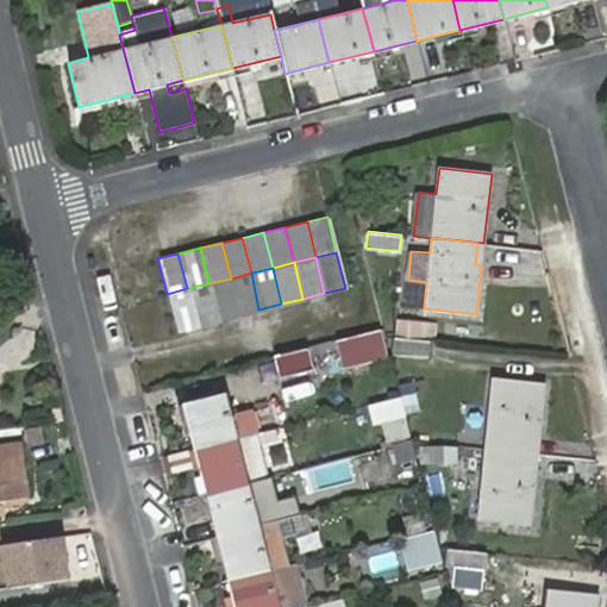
[(231,279),(239,314),(258,310),(251,273),(231,279)]
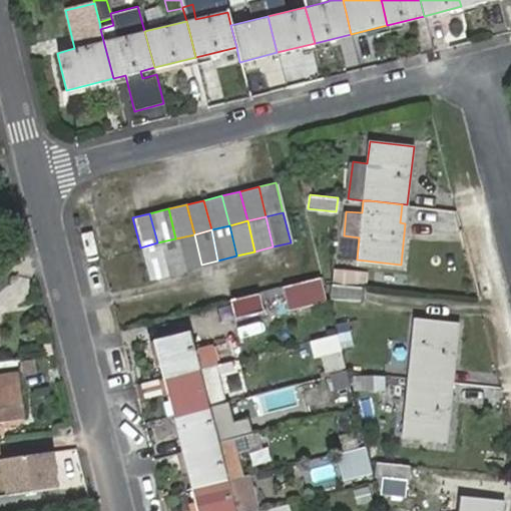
[(175,238),(183,270),(201,265),(194,234),(175,238)]
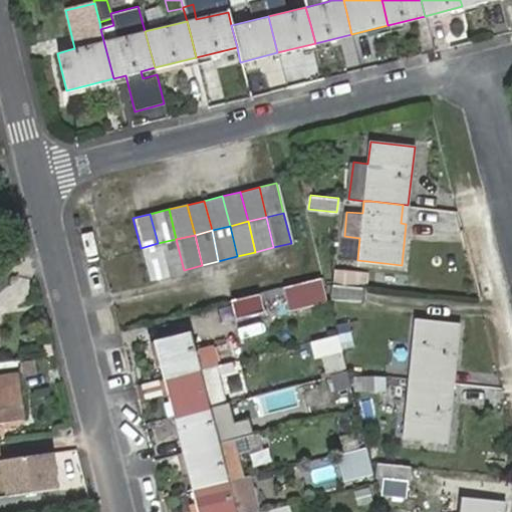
[(158,243),(165,274),(184,270),(176,239),(158,243)]
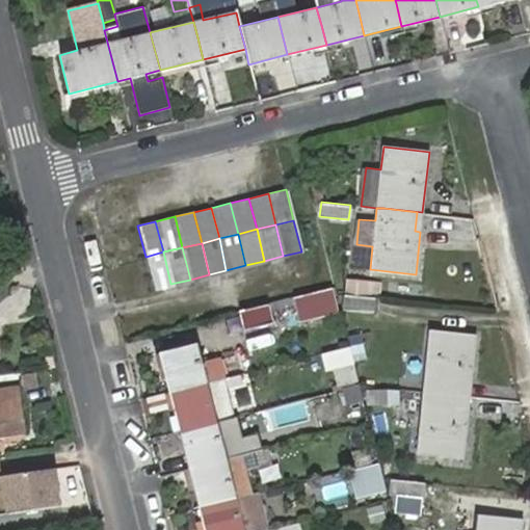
[(163,252),(146,257),(154,287),(170,284),(163,252)]
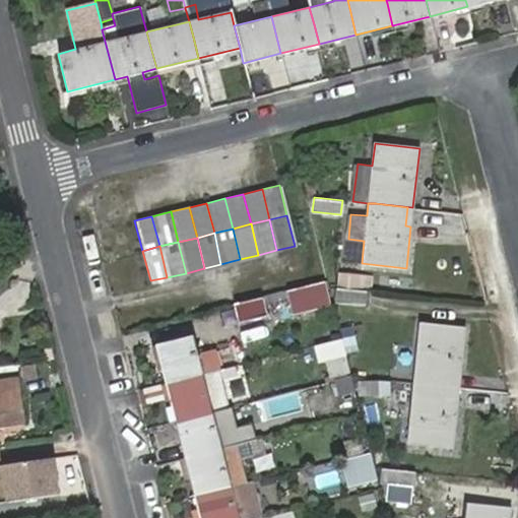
[(327,306),(321,281),(284,290),(286,299),(287,302),(296,300),(299,313),(327,306)]
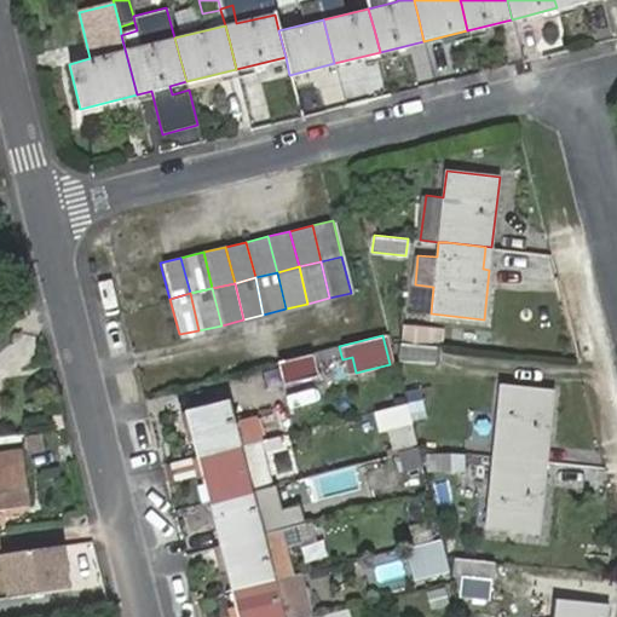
[(434,363),(436,347),(399,344),(398,359),(434,363)]
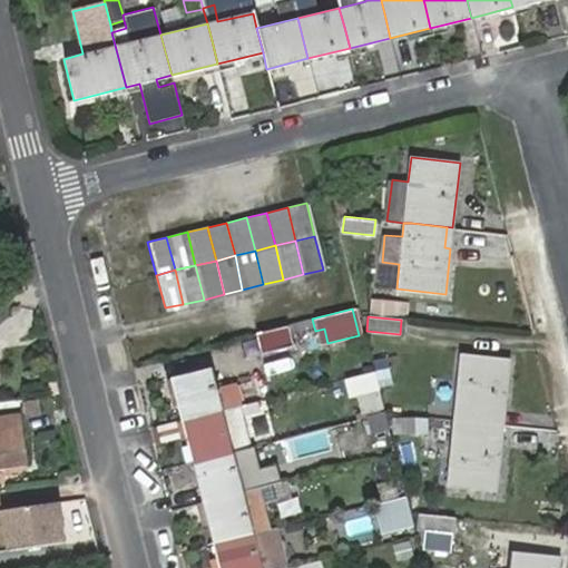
[(314,327),(312,319),(286,325),(289,333),(314,327)]
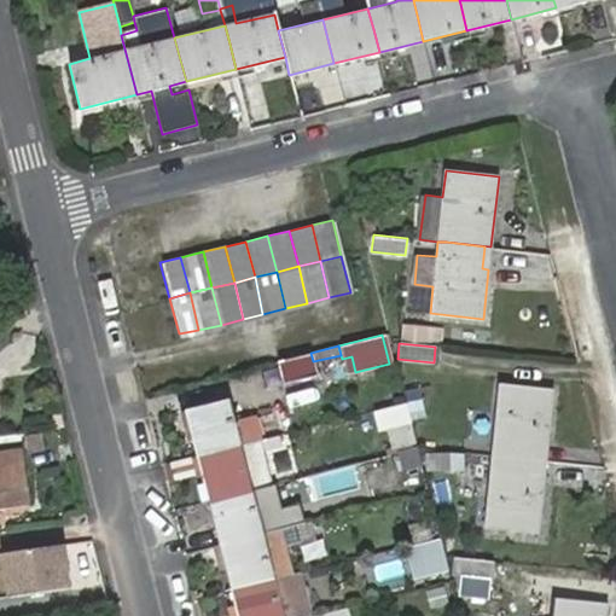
[(313,361),(311,353),(275,361),(282,383),(315,375),(313,361)]
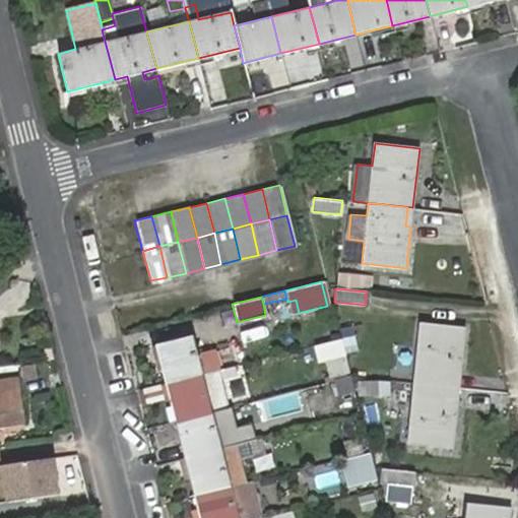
[(432,385),(451,387),(453,369),(459,369),(463,326),(418,322),(413,383),(432,385)]
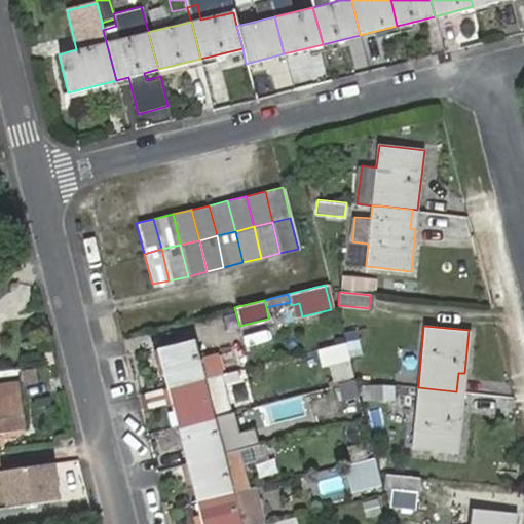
[(157,348),(166,386),(186,381),(218,373),(220,373),(216,353),(203,357),(202,351),(197,353),(194,339),(157,348)]
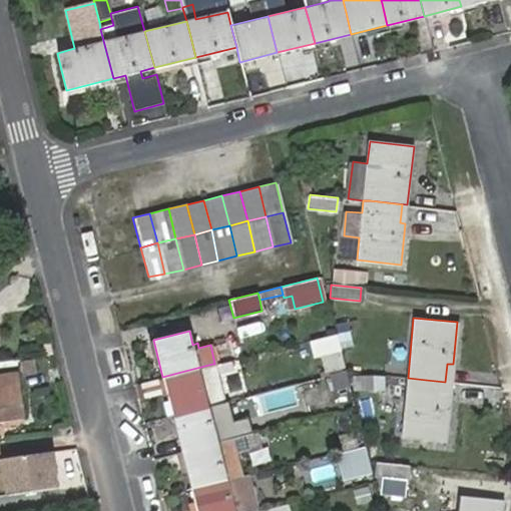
[(349,331),(336,335),(340,349),(353,346),(349,331)]
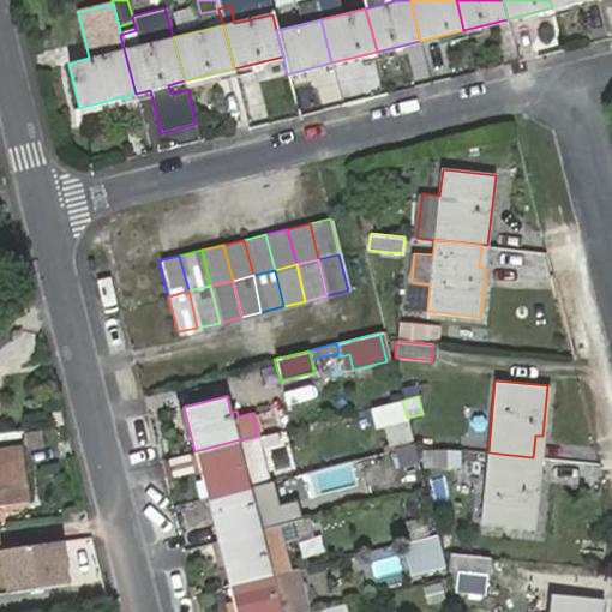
[(401,400),(371,407),(376,425),(405,418),(401,400)]
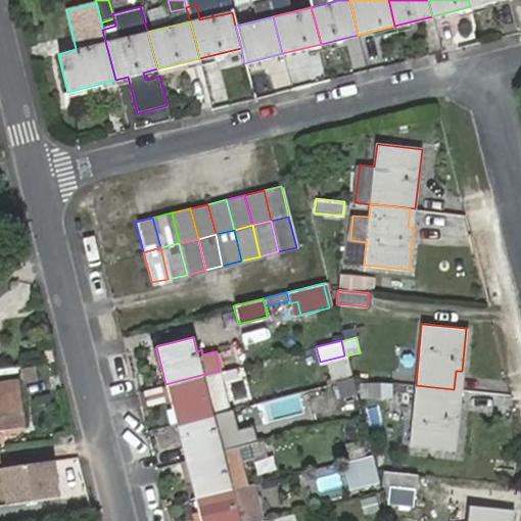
[(166,384),(176,422),(191,418),(212,413),(210,403),(209,398),(223,395),(217,371),(185,379),(166,384)]
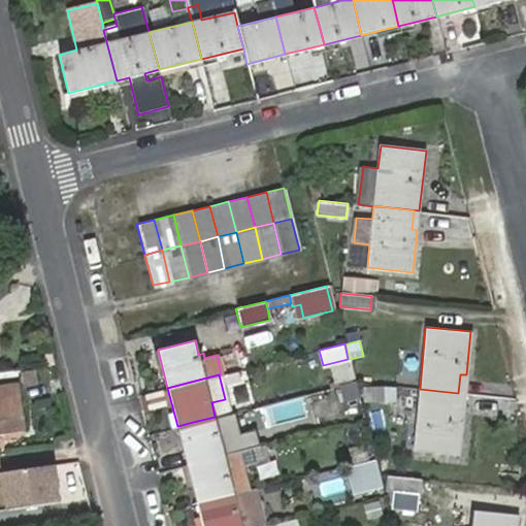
[(0,429),(21,426),(14,384),(0,386),(0,429)]
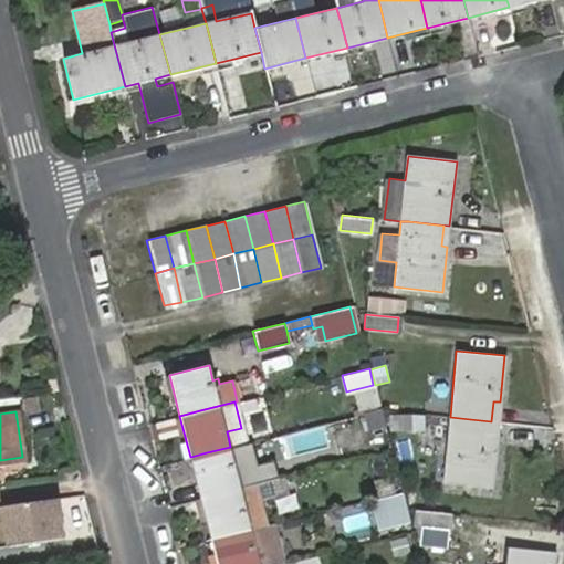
[(392,416),(389,430),(423,434),(426,418),(392,416)]
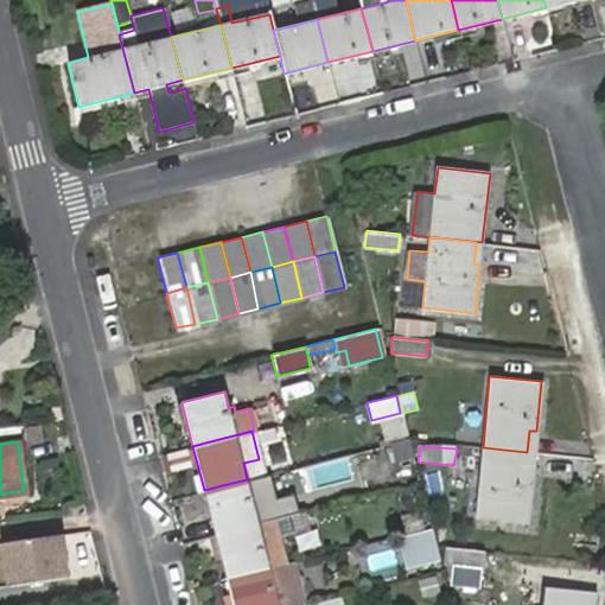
[(526,473),(527,452),(504,450),(483,447),(477,517),(527,522),(533,473),(526,473)]
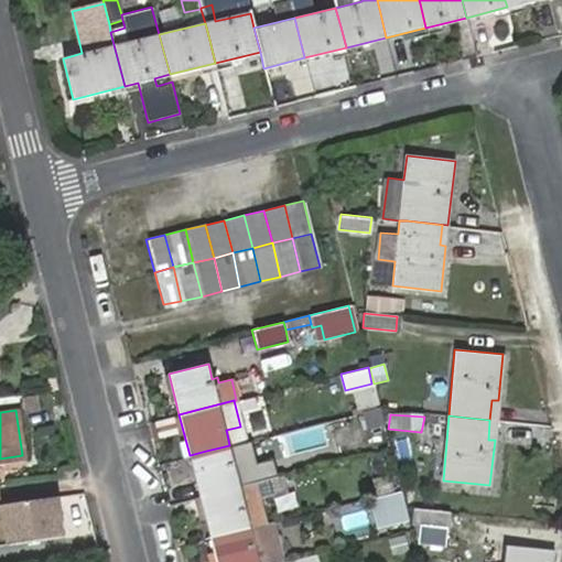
[(227,434),(229,445),(245,442),(241,432),(227,434)]
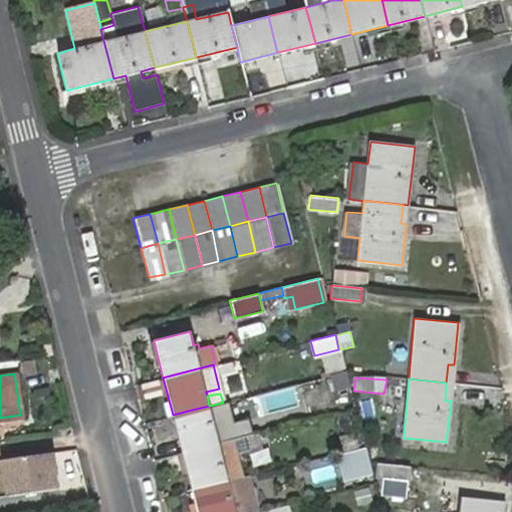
[(173,415),(181,452),(201,447),(231,440),(257,433),(254,420),(228,426),(225,415),(212,418),(209,406),(188,411),(173,415)]
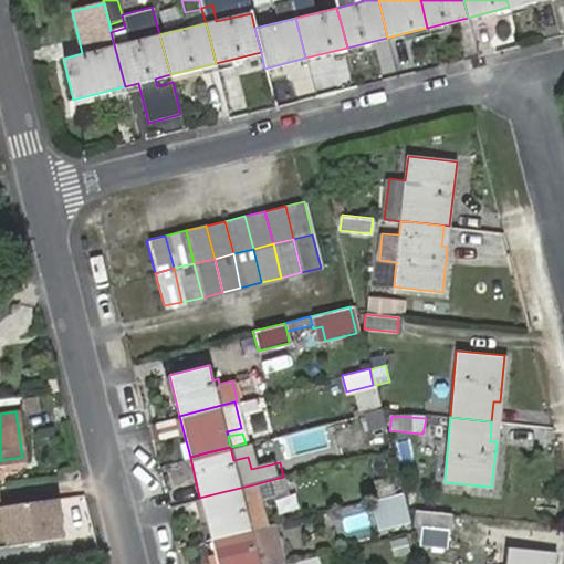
[(283,477),(254,484),(259,501),(288,494),(283,477)]
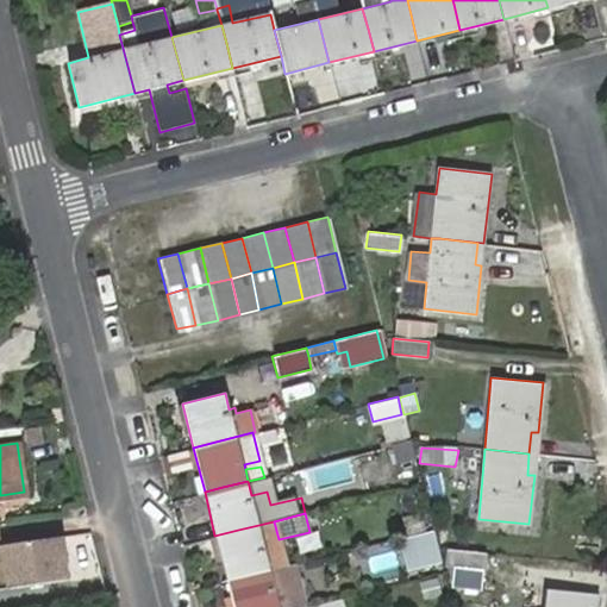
[(214,536),(226,580),(249,574),(269,569),(285,565),(279,539),(274,521),(238,530),(214,536)]
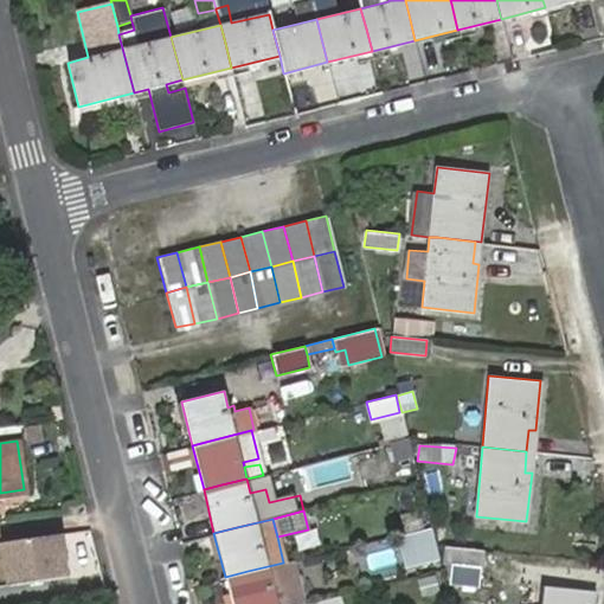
[(394,533),(402,567),(435,561),(428,526),(394,533)]
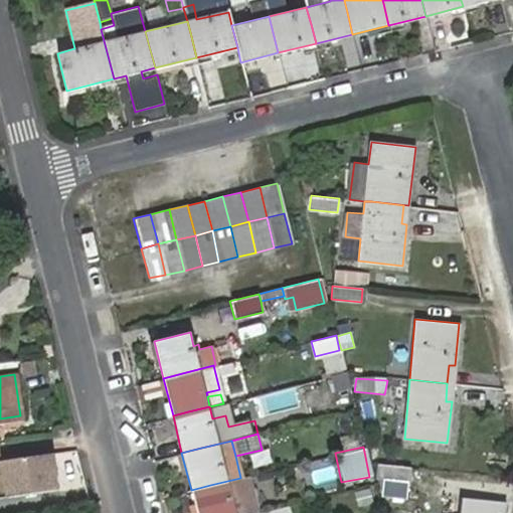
[(0,479),(3,498),(59,489),(53,454),(0,462),(0,479)]
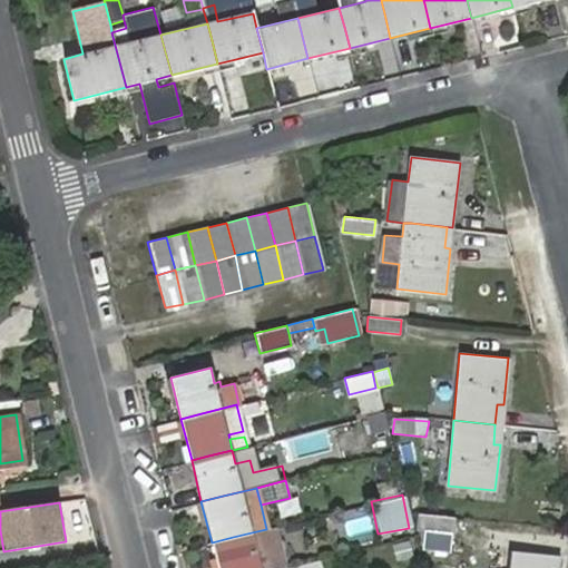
[(364,512),(342,520),(348,535),(370,528),(364,512)]
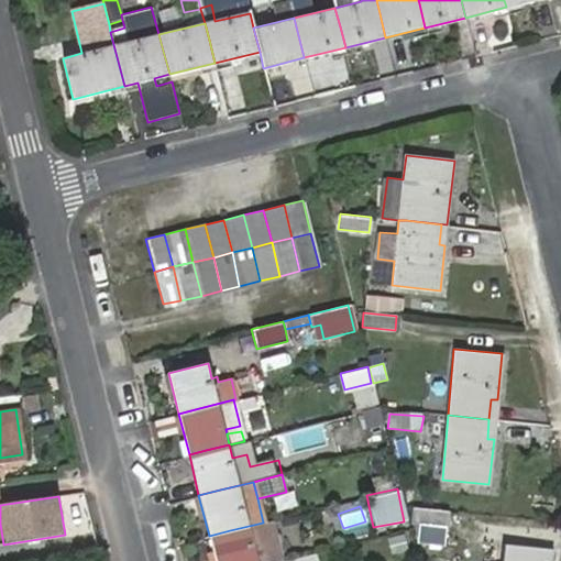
[(414,507),(411,523),(447,526),(449,512),(414,507)]
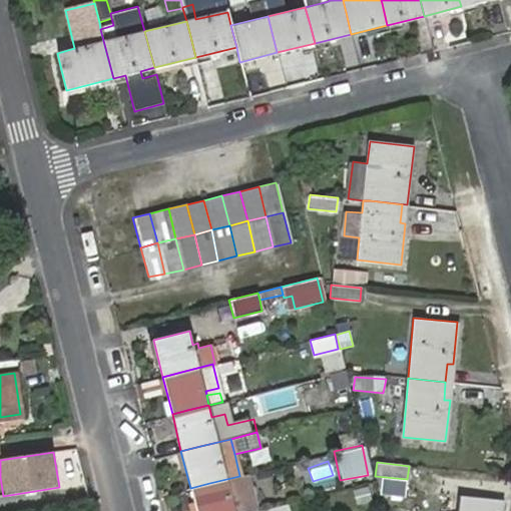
[(190,488),(195,510),(248,510),(243,488),(229,492),(226,479),(209,483),(190,488)]
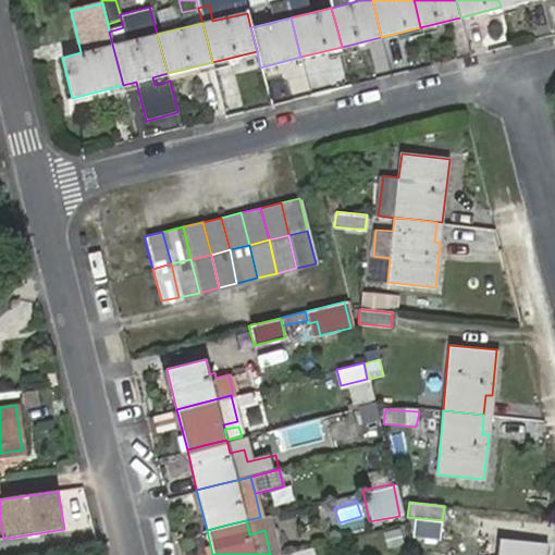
[(545,554),(546,543),(500,538),(496,554),(545,554)]
